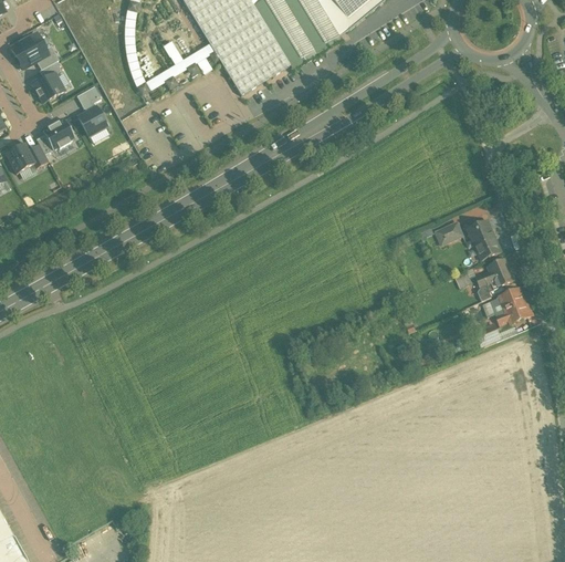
[(201,0),(184,11),(213,61),(221,56),(228,68),(274,40),(252,3),(258,0),(201,0)]
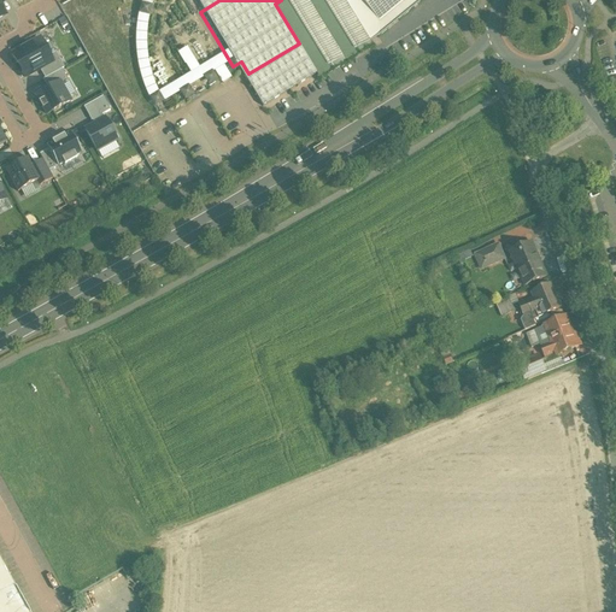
[(281,0),(275,4),(299,43),(248,74),(246,76),(263,101),(376,33),(350,0),(281,0)]
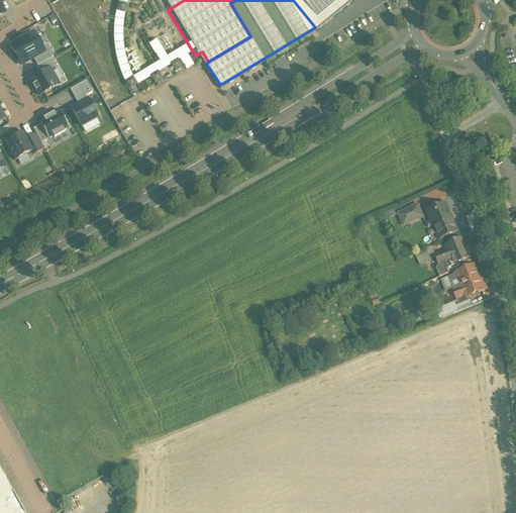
[(293,0),(315,27),(347,0),(293,0)]
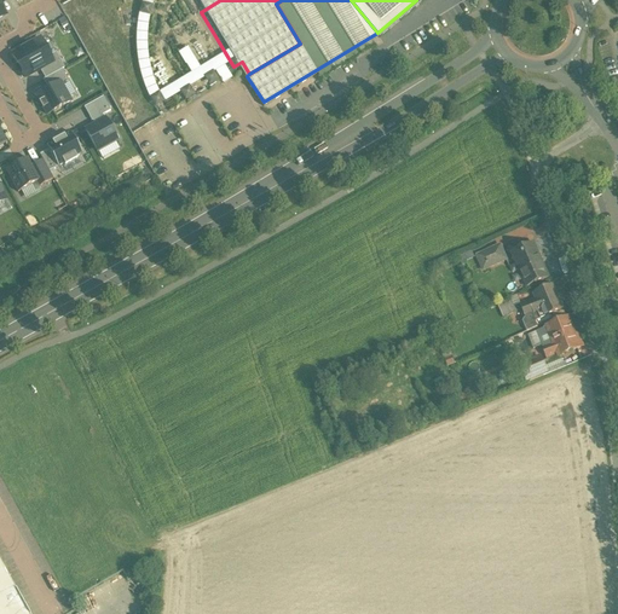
[(10,50),(23,74),(53,56),(40,32),(10,50)]
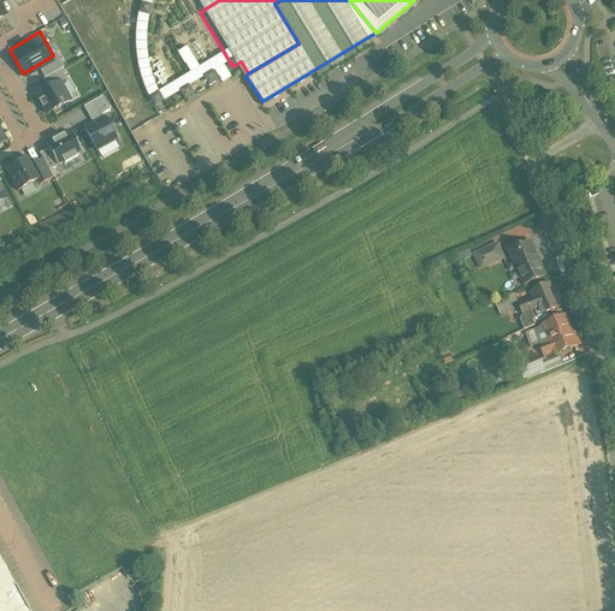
[(34,89),(46,110),(71,95),(59,75),(34,89)]
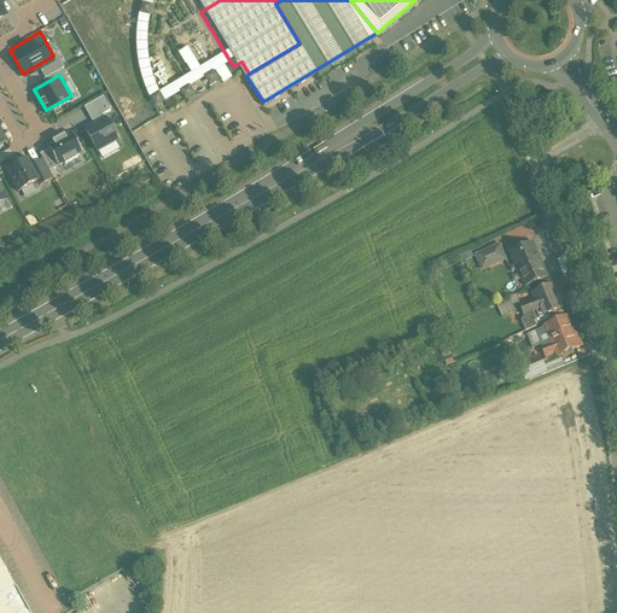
[(85,124),(97,146),(118,135),(105,112),(85,124)]
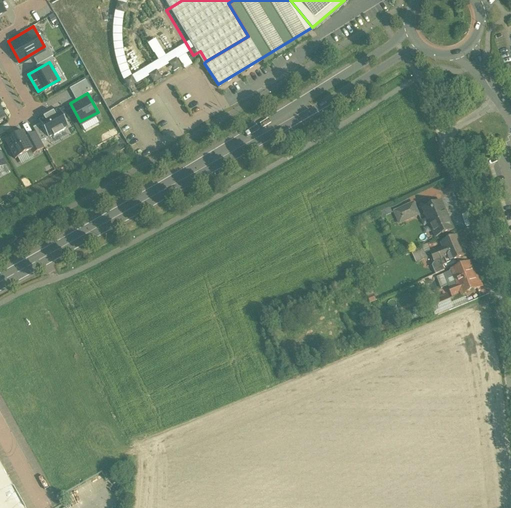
[(57,106),(52,109),(52,108),(42,114),(42,115),(37,117),(47,134),(52,132),(53,133),(63,128),(62,126),(67,123),(57,106)]
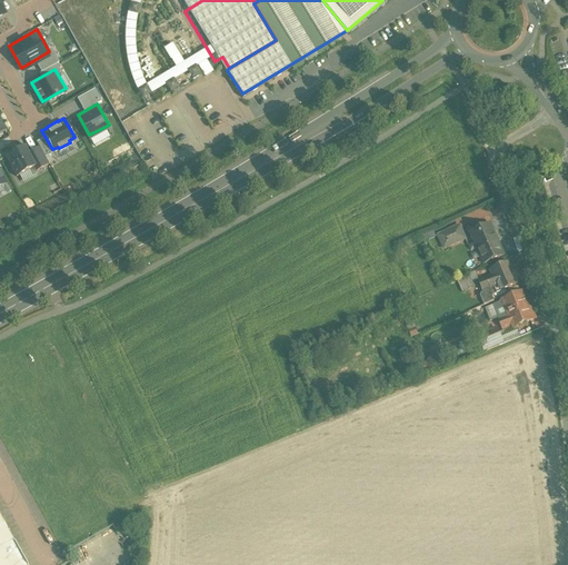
[(38,141),(27,147),(35,161),(37,166),(47,160),(38,141)]
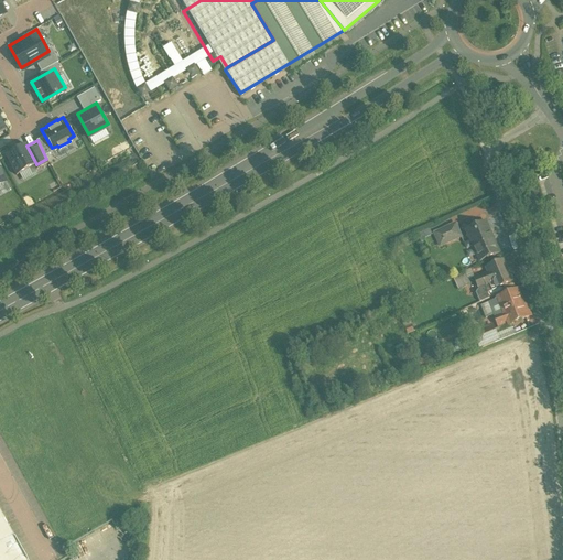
[(24,141),(4,150),(14,170),(34,160),(26,146),(24,141)]
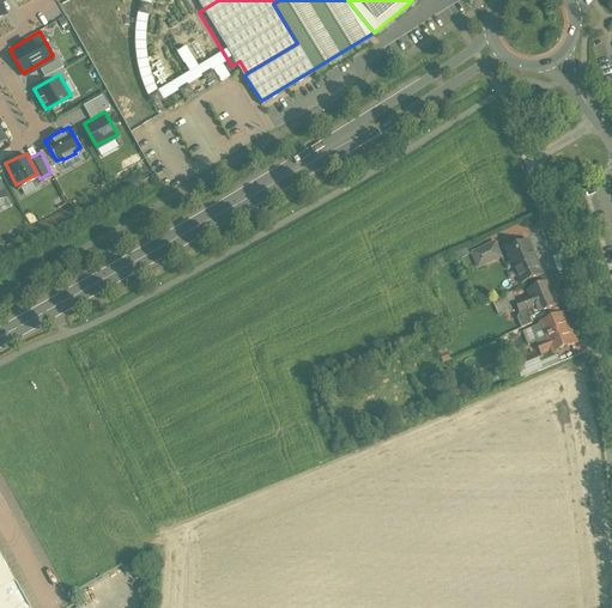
[(528,238),(507,248),(515,267),(516,267),(521,279),(521,280),(543,271),(541,271),(535,257),(537,257),(528,238)]
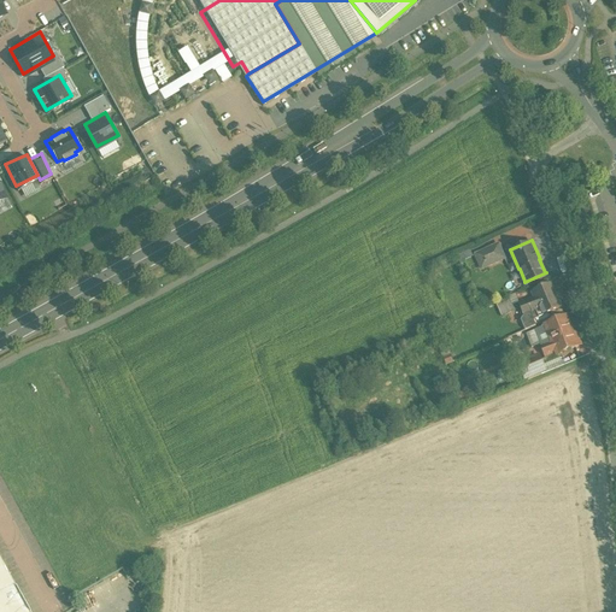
[(497,241),(474,251),(481,265),(504,254),(497,241)]
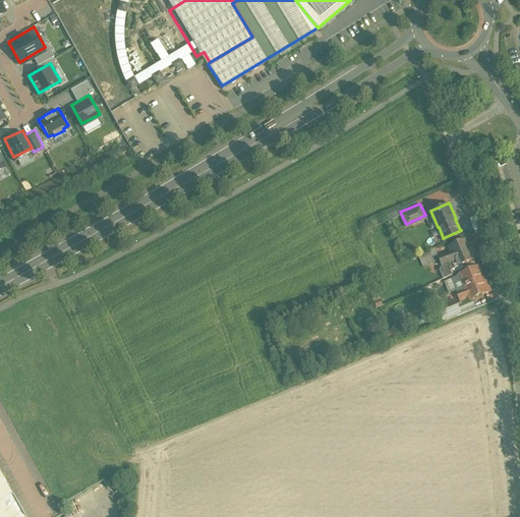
[(387,218),(398,213),(395,208),(385,212),(387,218)]
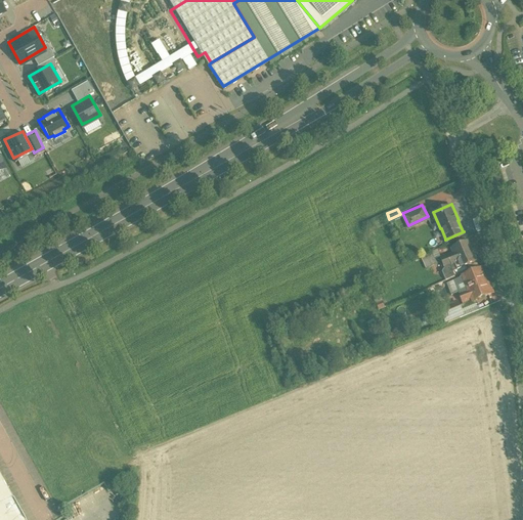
[(467,237),(451,245),(453,249),(439,254),(444,266),(449,264),(451,269),(476,258),(467,237)]
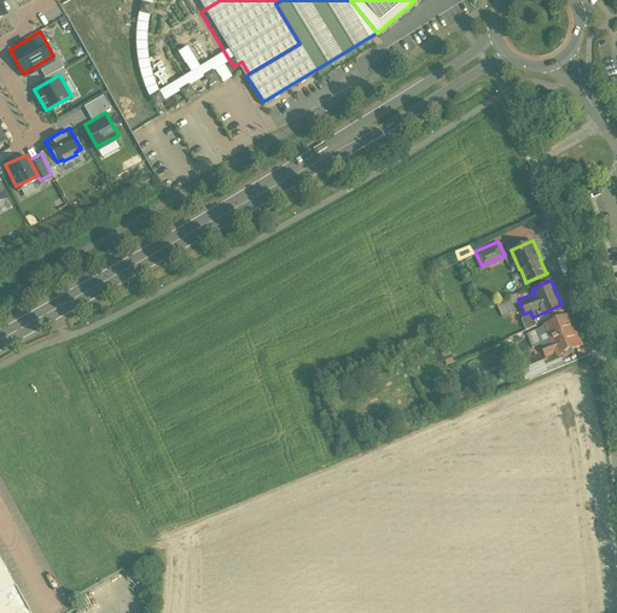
[(510,295),(496,301),(501,313),(514,308),(510,295)]
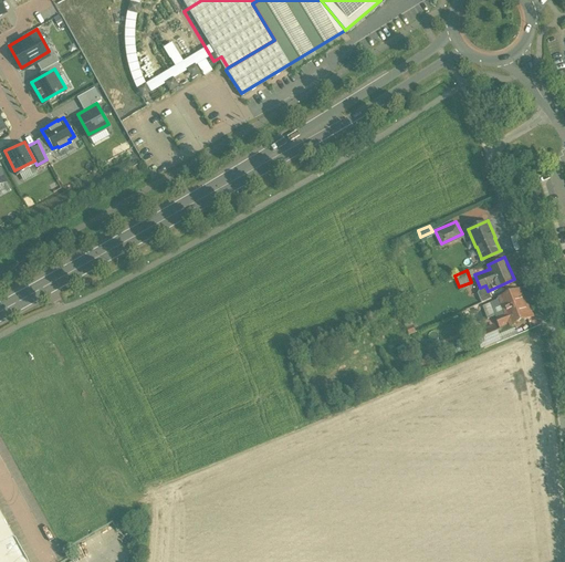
[(520,288),(499,295),(500,297),(491,300),(497,312),(495,312),(501,325),(530,314),(530,313),(532,312),(529,304),(526,305),(520,288)]
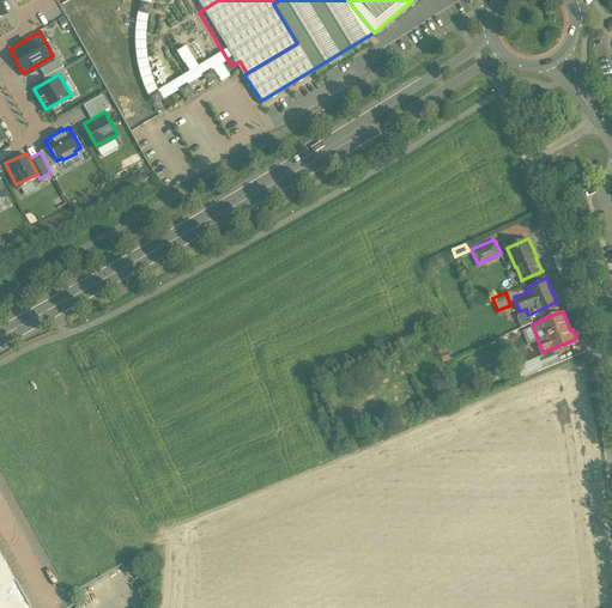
[(534,347),(514,356),(521,371),(535,364),(534,362),(539,359),(534,347)]
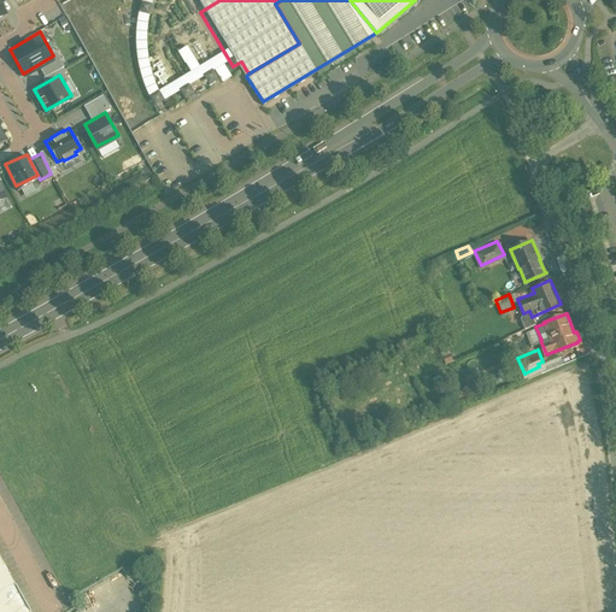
[(0,611),(28,611),(0,562),(0,611)]
